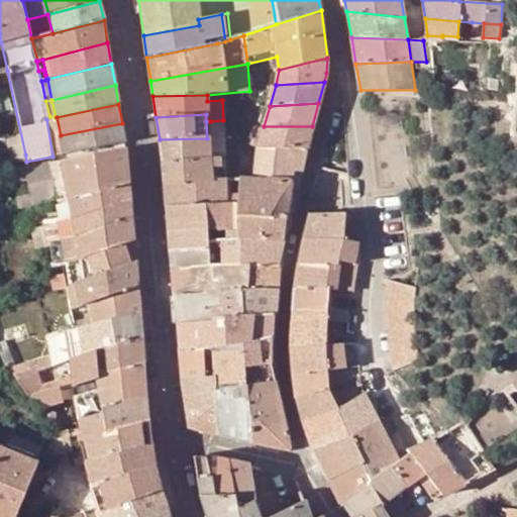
[(59,136),(61,135),(57,117),(56,117),(49,116),(46,119),(53,157),(63,154),(59,136)]
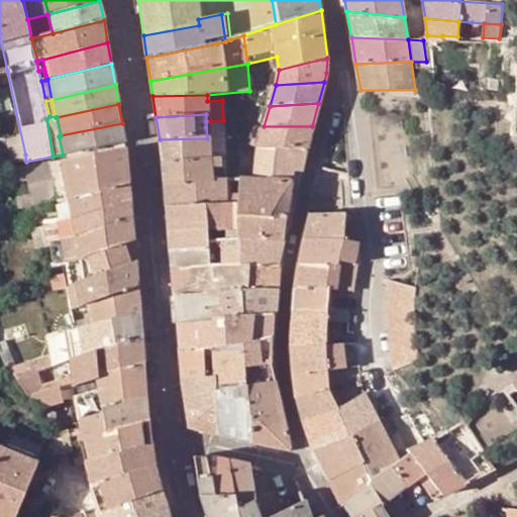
[(210,138),(211,144),(224,144),(223,120),(210,121),(210,138)]
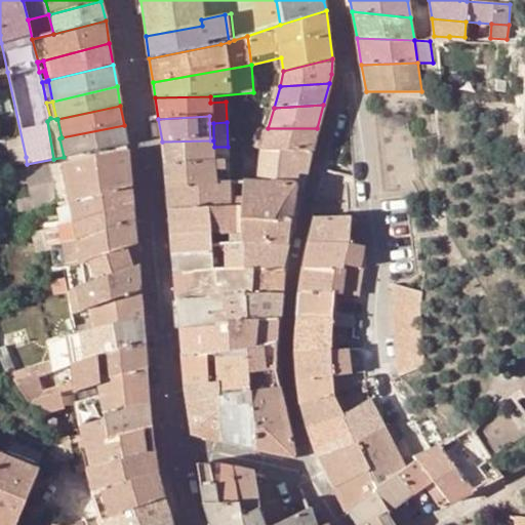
[(124,125),(62,137),(59,138),(64,157),(127,146),(124,125)]
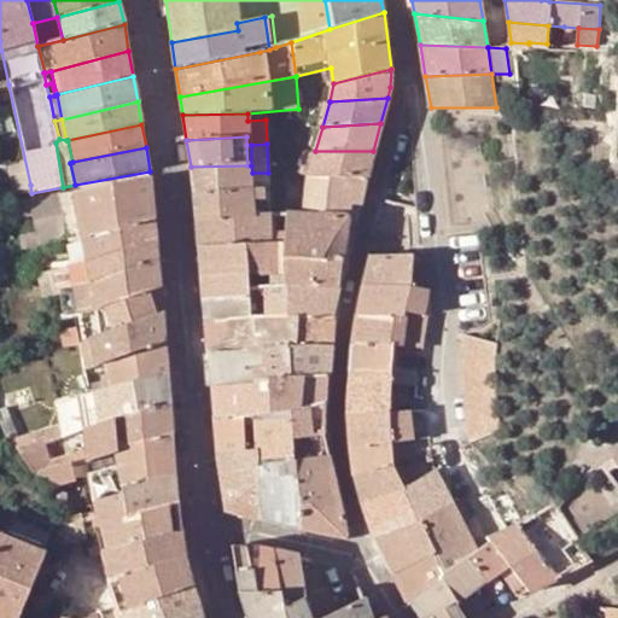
[(315,151),(308,175),(367,178),(373,151),(315,151)]
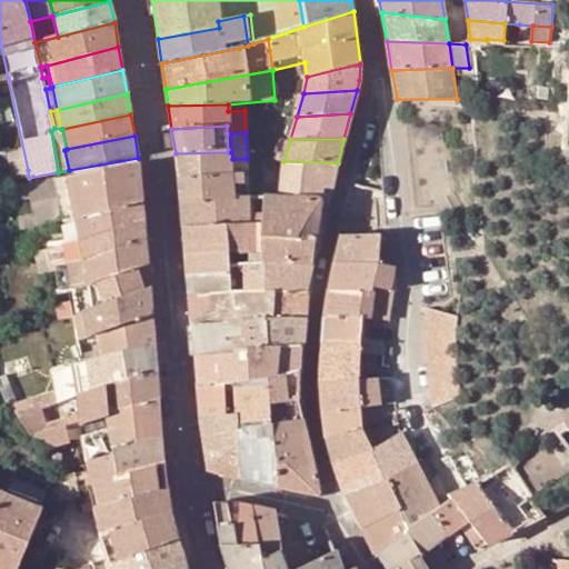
[(178,179),(232,175),(232,159),(231,152),(228,152),(176,153),(178,179)]
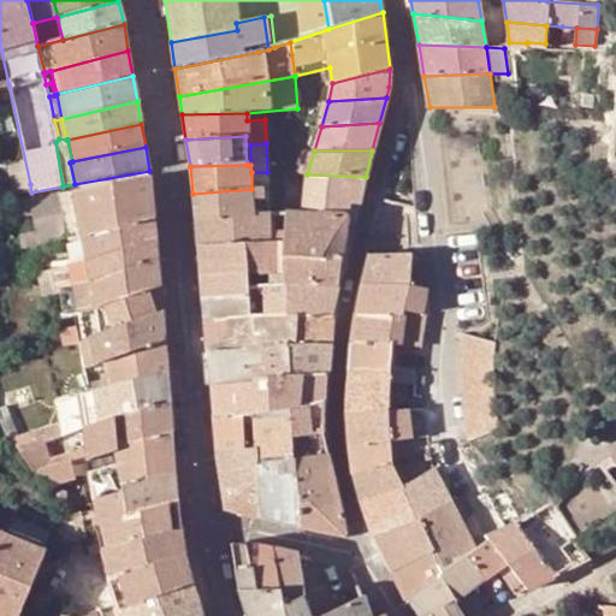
[(252,172),(252,189),(268,188),(267,172),(252,172)]
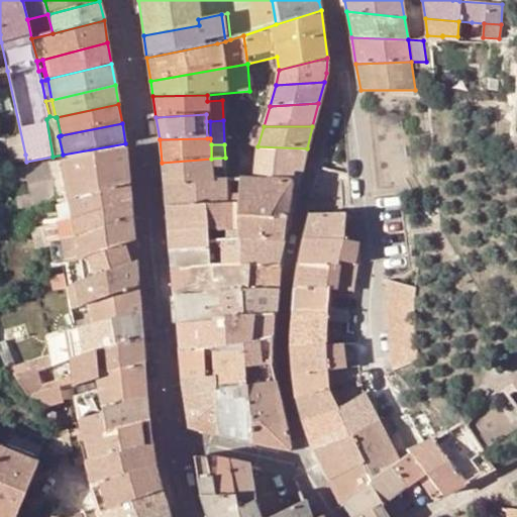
[(257,146),(253,178),(292,180),(294,171),(302,172),(307,148),(257,146)]
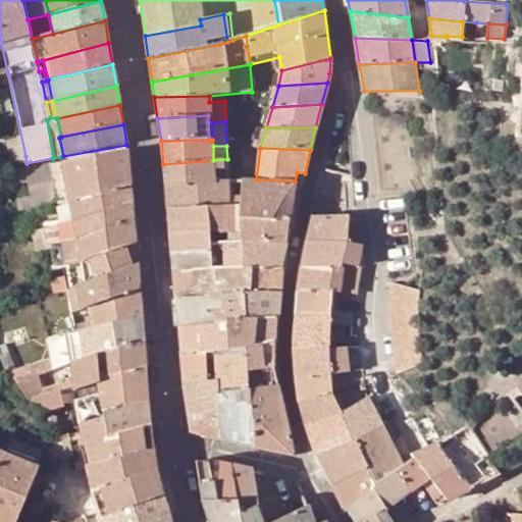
[(69,198),(70,202),(131,189),(126,151),(62,163),(69,198)]
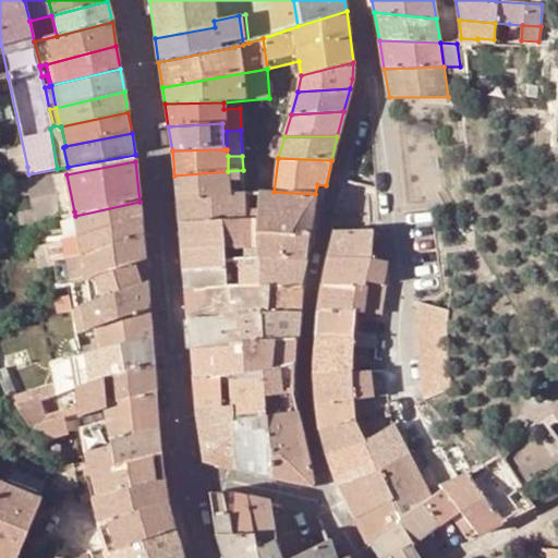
[(245,192),(243,170),(228,171),(230,194),(245,192)]
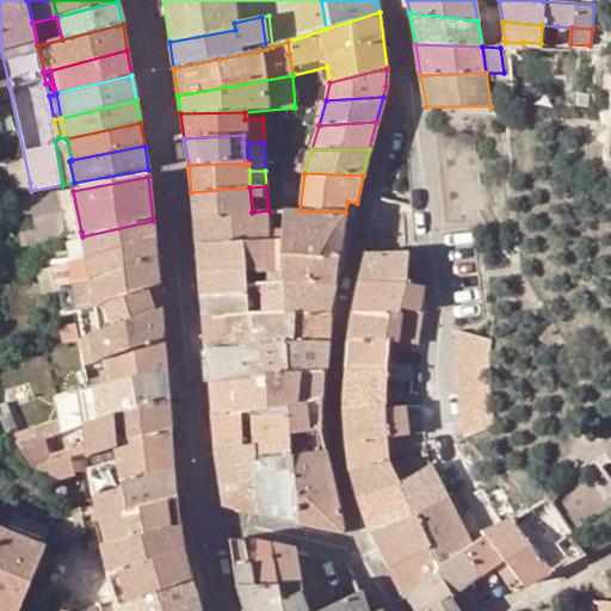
[(191,192),(193,220),(252,213),(250,187),(191,192)]
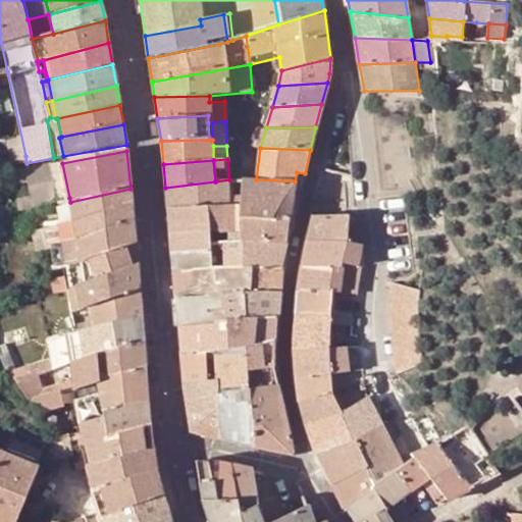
[(50,165),(58,201),(69,198),(62,163),(50,165)]
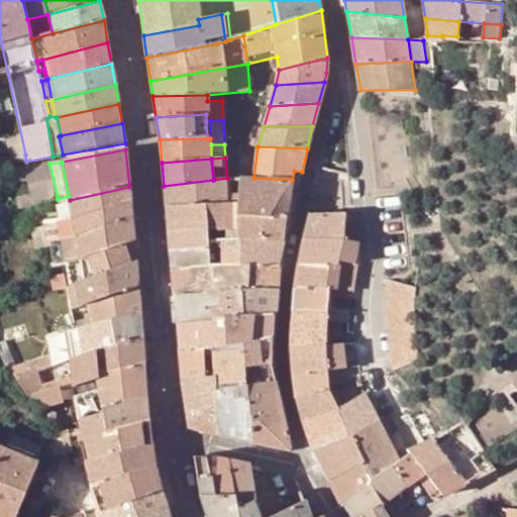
[(19,208),(58,199),(49,164),(2,171),(6,184),(27,181),(30,194),(17,197),(19,208)]
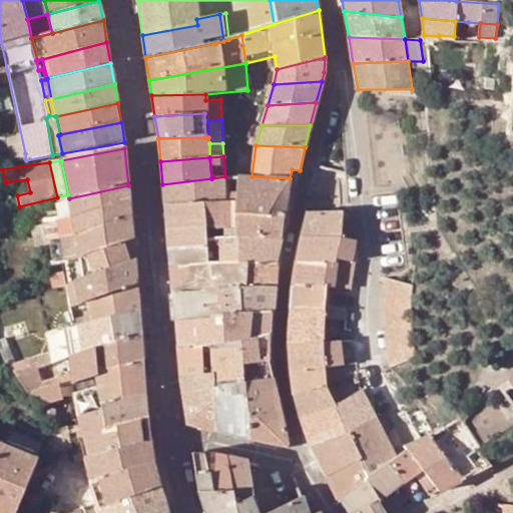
[(162,184),(165,206),(225,203),(225,176),(211,178),(162,184)]
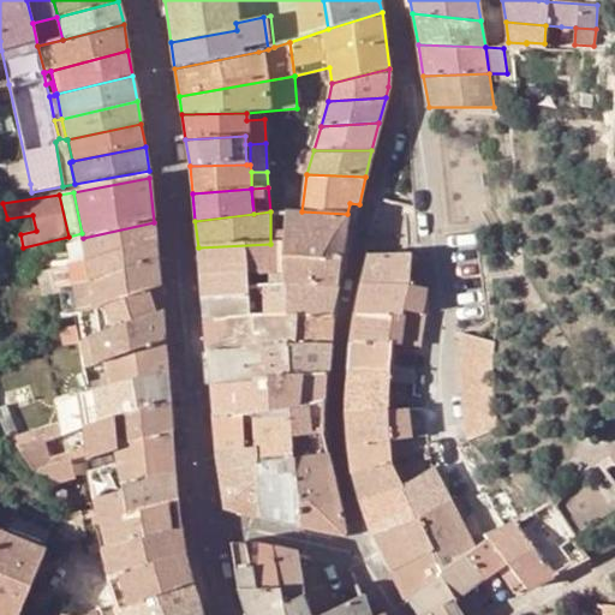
[(282,243),(282,255),(341,256),(347,214),(302,212),(285,212),(282,243)]
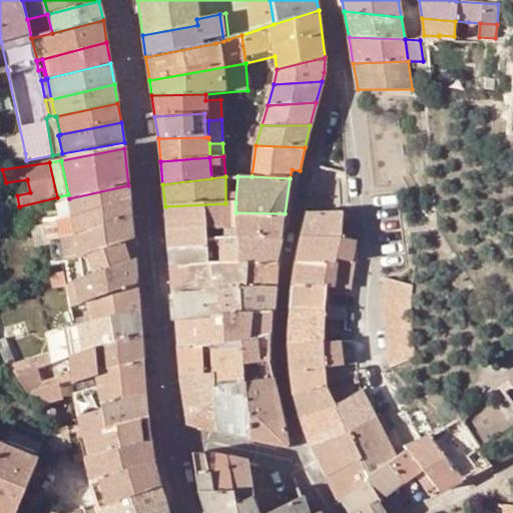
[(129,200),(128,185),(69,198),(69,201),(72,217),(129,200)]
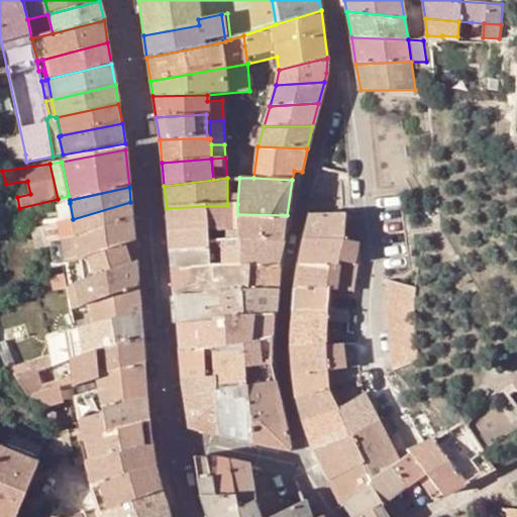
[(60,223),(63,240),(76,238),(132,219),(130,202),(73,219),(60,223)]
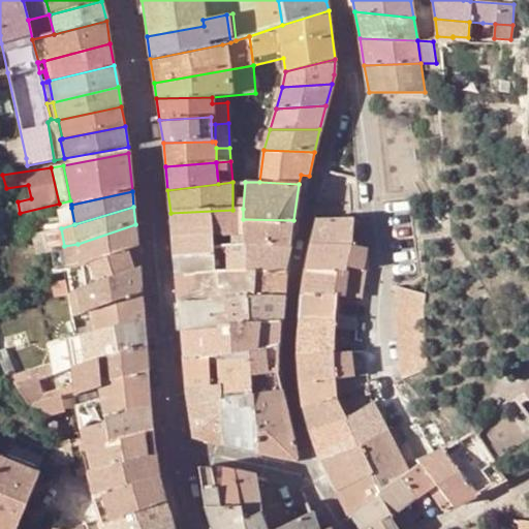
[(60,210),(59,211),(61,228),(74,224),(71,208),(60,210)]
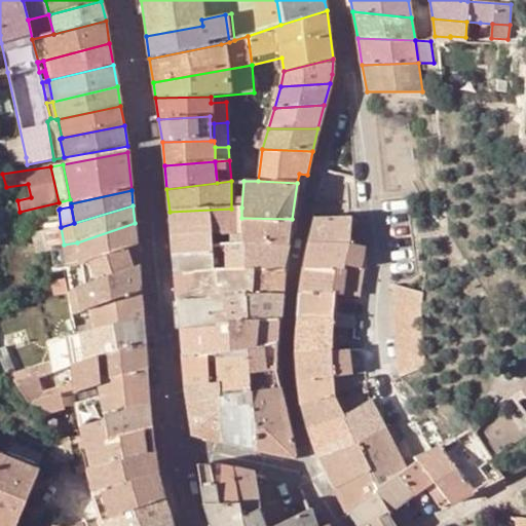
[(210,232),(210,235),(239,233),(239,218),(241,218),(241,208),(231,209),(170,212),(172,234),(210,232)]
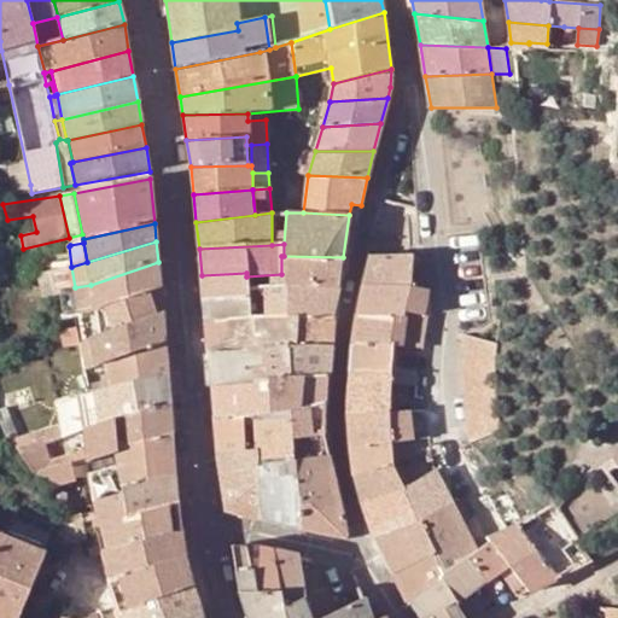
[(413,255),(409,255),(372,256),(365,286),(410,287),(413,255)]
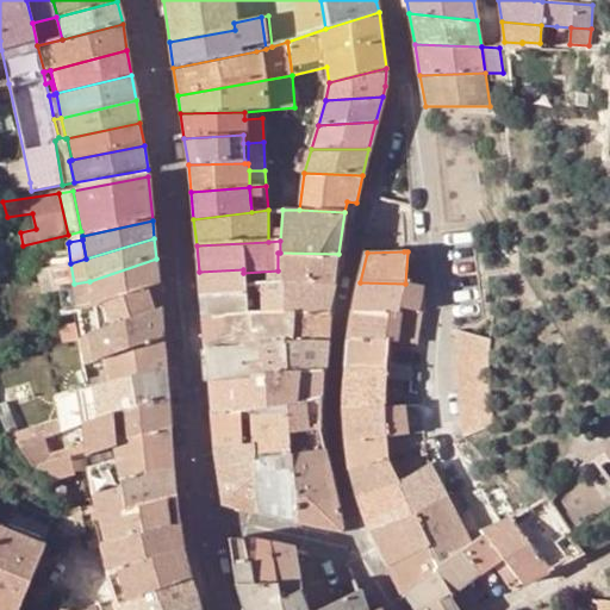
[(335,284),(338,254),(280,253),(278,253),(278,271),(279,281),(335,284)]
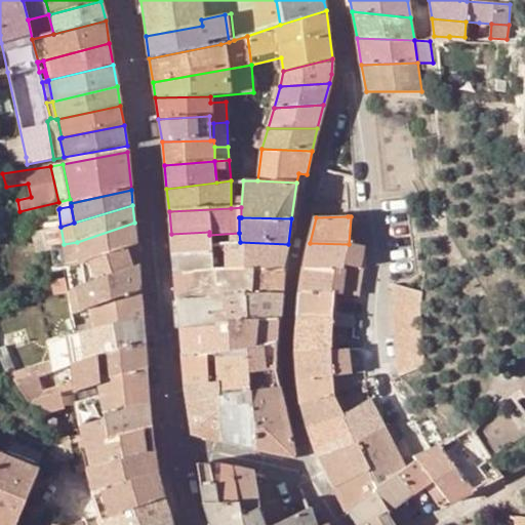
[(68,265),(68,268),(84,264),(136,245),(134,223),(77,242),(64,244),(65,249),(68,265)]
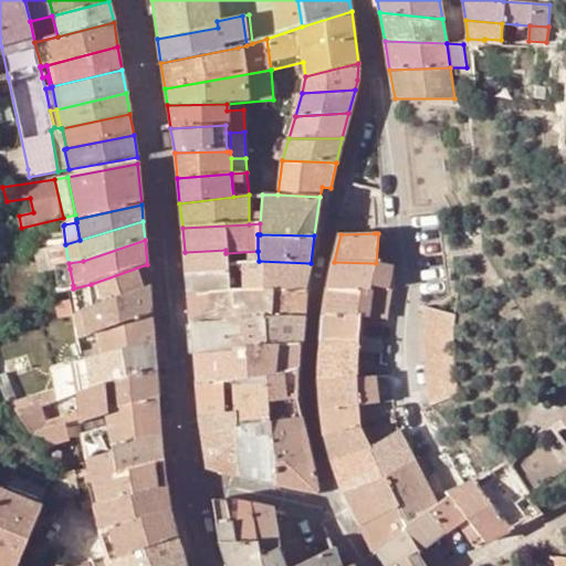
[(54,271),(66,269),(65,263),(62,244),(48,248),(51,272),(54,271)]
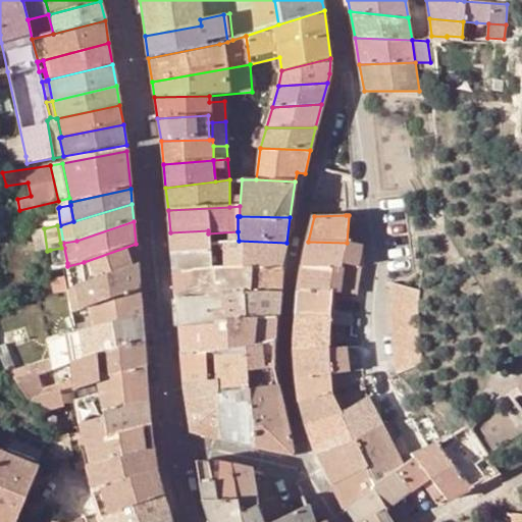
[(209,243),(208,233),(208,230),(170,232),(171,252),(209,249),(209,243)]
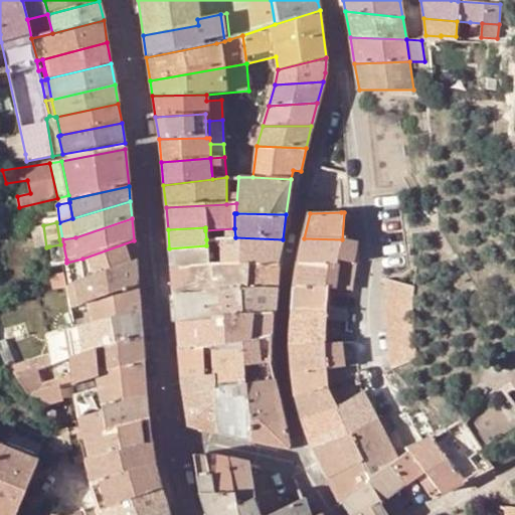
[(208,267),(247,265),(278,264),(283,239),(235,237),(206,239),(206,245),(208,267)]
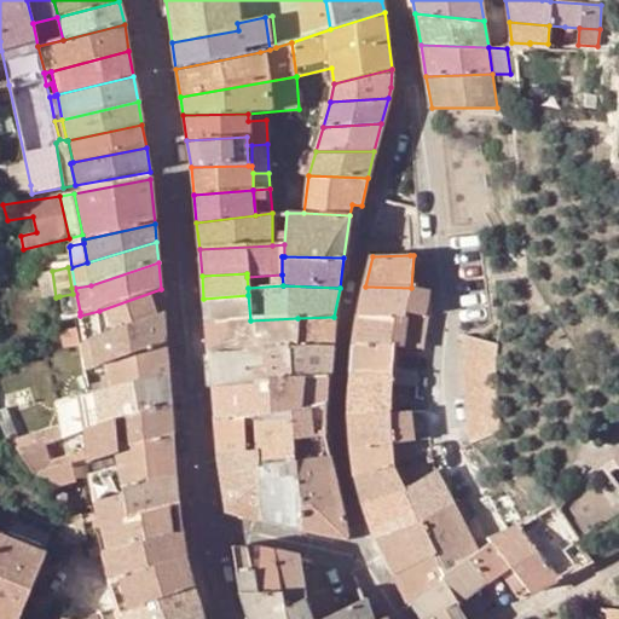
[(411,288),(365,287),(358,317),(405,314),(411,288)]
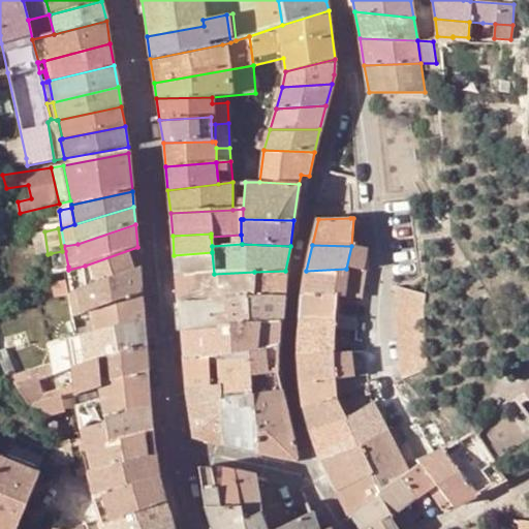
[(366,249),(351,246),(346,269),(362,270),(366,249)]
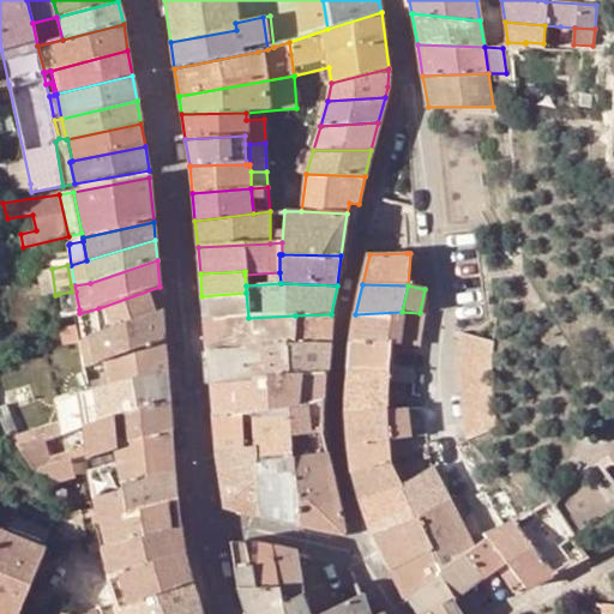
[(160,287),(98,308),(79,313),(83,338),(162,312),(160,287)]
